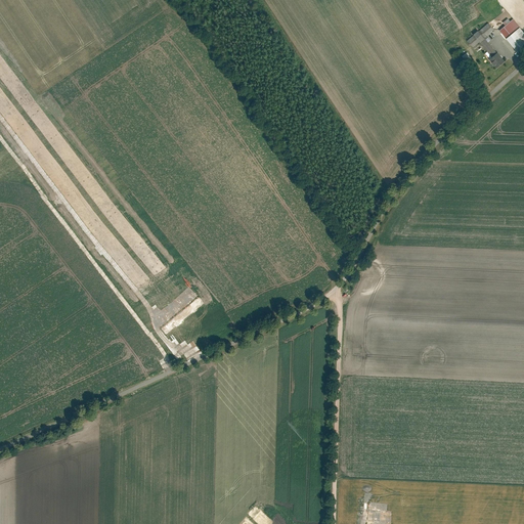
[(513,18),(498,30),(506,38),(519,27),(513,18)]
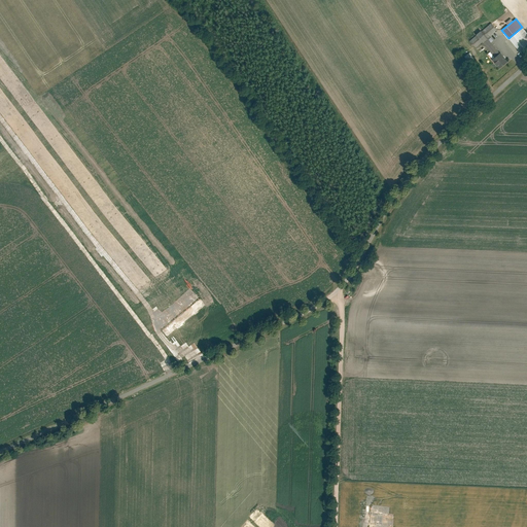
[(477,35),(469,41),(475,47),(482,42),(487,38),(497,30),(491,23),(482,31),(481,30),(476,34),(477,35)]
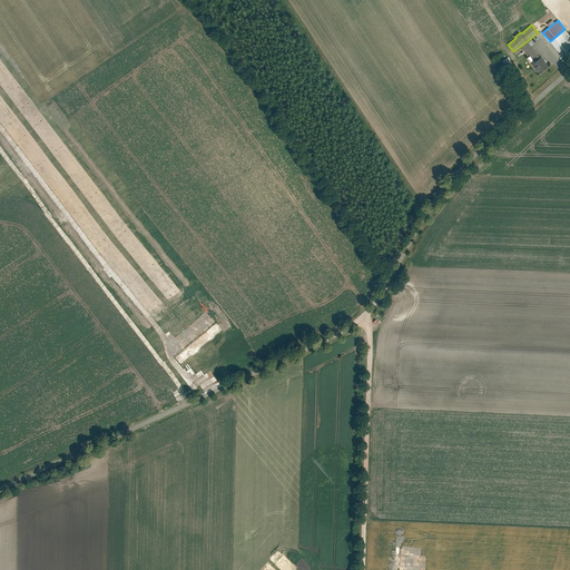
[(569,35),(564,29),(550,41),(563,57),(569,51),(569,35)]
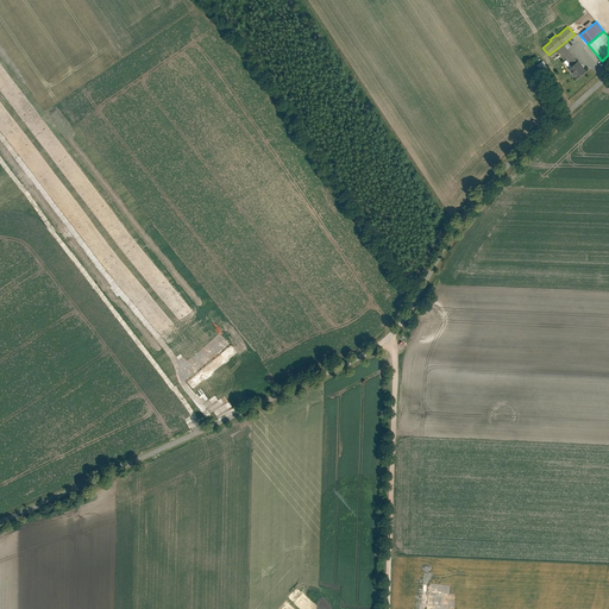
[(563,44),(557,49),(571,66),(577,61),(563,44)]
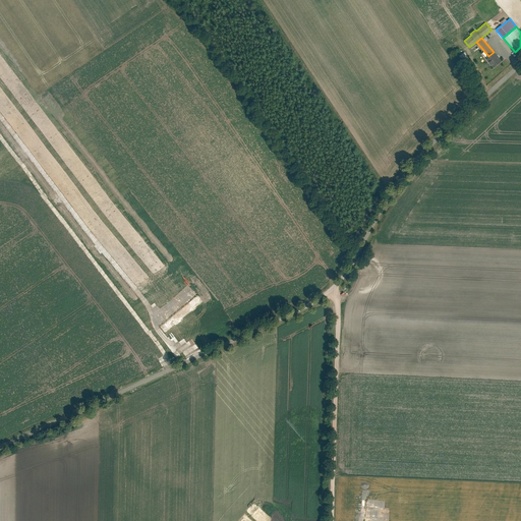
[(464,51),(458,56),(462,61),(468,57),(464,51)]
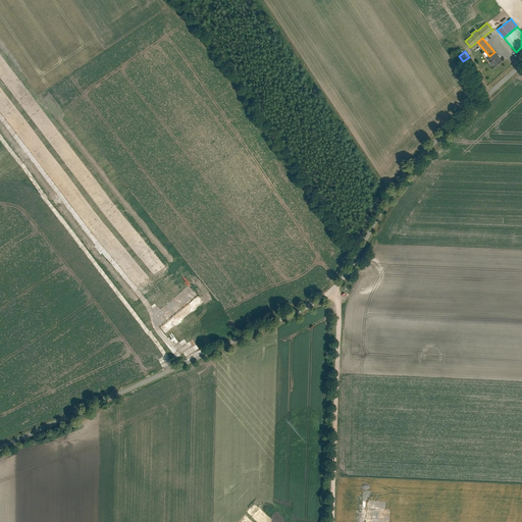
[(487,58),(494,67),(503,61),(494,52),(489,56),(487,58)]
